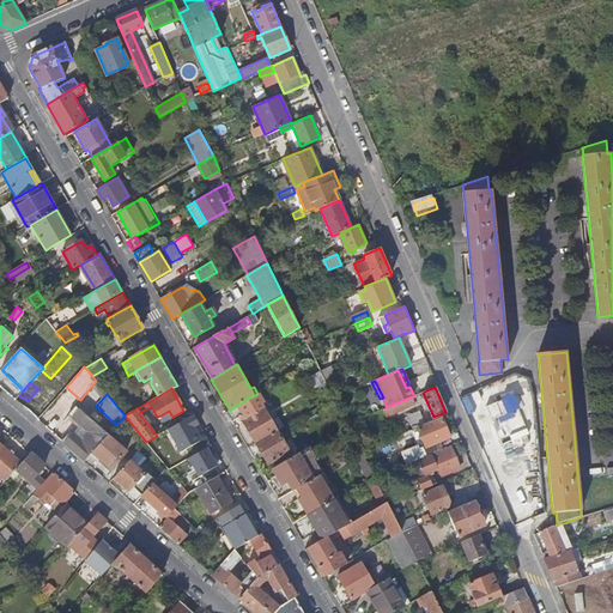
[(513,395),(475,411),(490,449),(528,434),(513,395)]
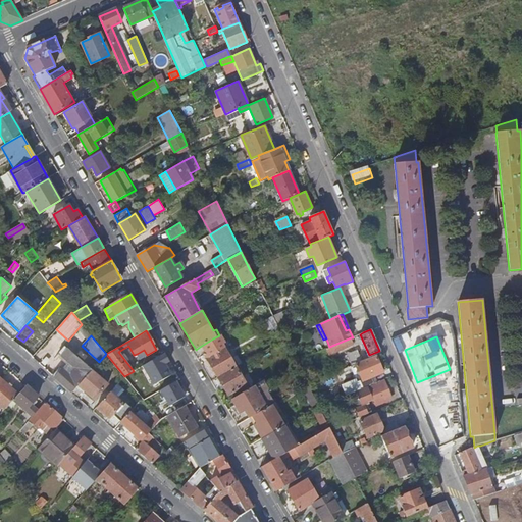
[(354,344),(351,337),(349,338),(329,347),(326,349),(329,355),(354,344)]
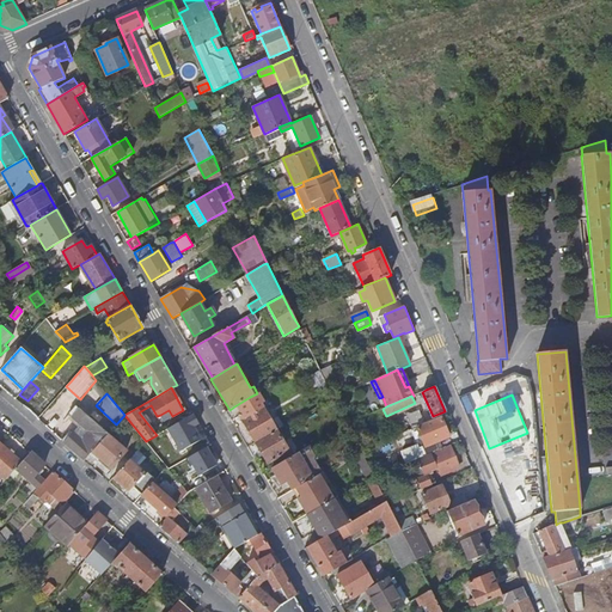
[(250,397),(234,407),(256,444),(277,430),(280,429),(275,422),(283,417),(285,416),(285,415),(285,414),(285,411),(283,410),(282,410),(280,410),(269,417),(263,408),(258,411),(250,397)]
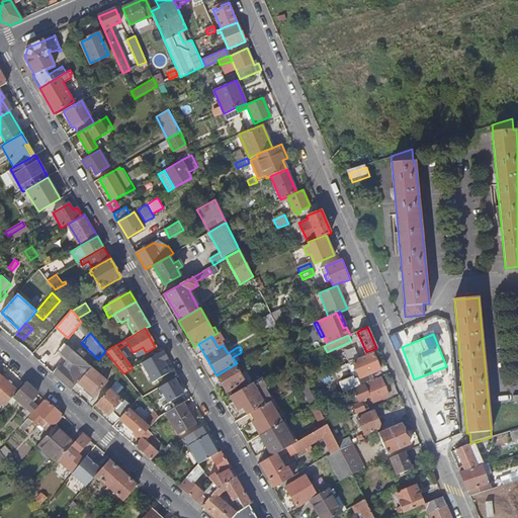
[(60,364),(53,373),(71,390),(78,382),(90,368),(91,367),(67,345),(63,349),(61,348),(59,350),(76,365),(74,366),(69,372),(60,364)]
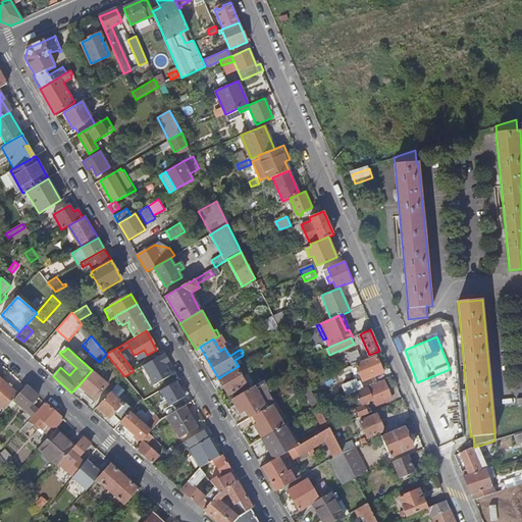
[(140,359),(147,355),(144,350),(137,354),(140,359)]
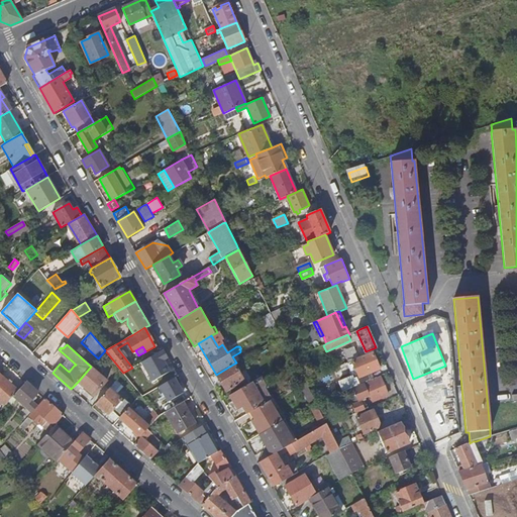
[(141,360),(152,381),(172,370),(166,359),(170,356),(165,347),(141,360)]
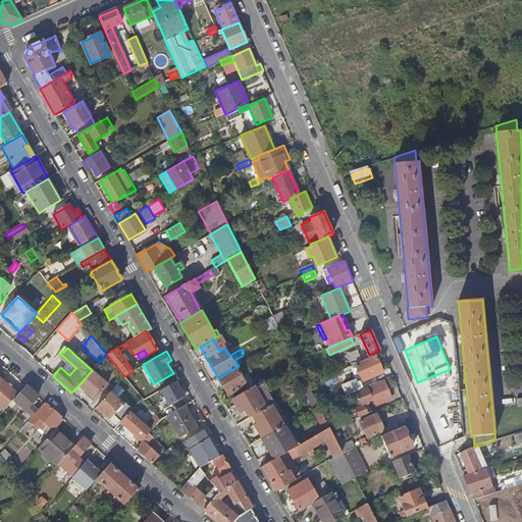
[(355,364),(365,360),(362,352),(343,360),(346,368),(355,364)]
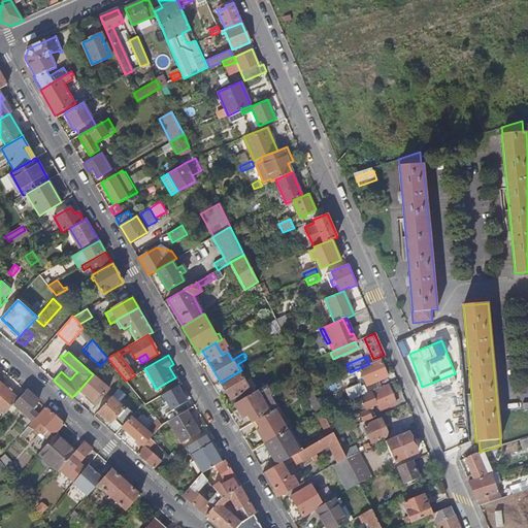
[(77,372),(60,357),(59,359),(75,373),(77,372)]
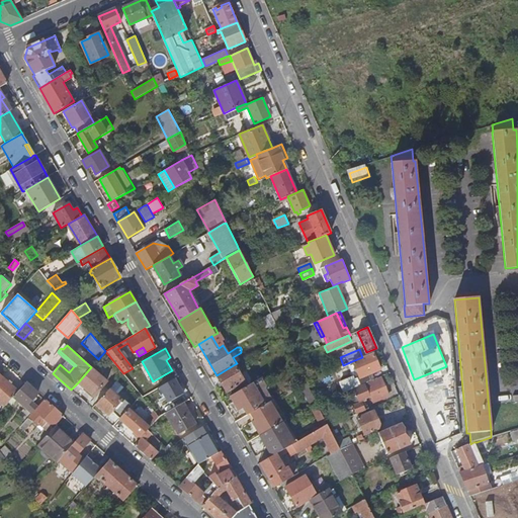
[(379,369),(373,352),(362,357),(353,361),(359,377),(355,379),(354,377),(340,383),(344,393),(352,389),(364,383),(371,380),(368,374),(371,372),(379,369)]
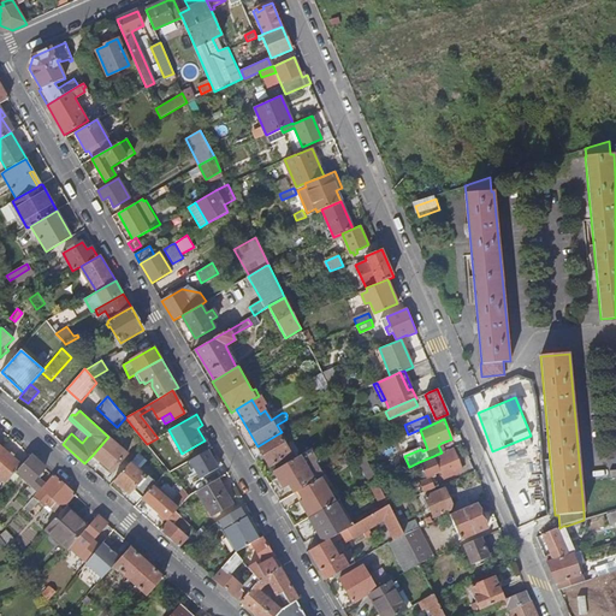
[(279,433),(258,446),(270,466),(290,454),(279,433)]
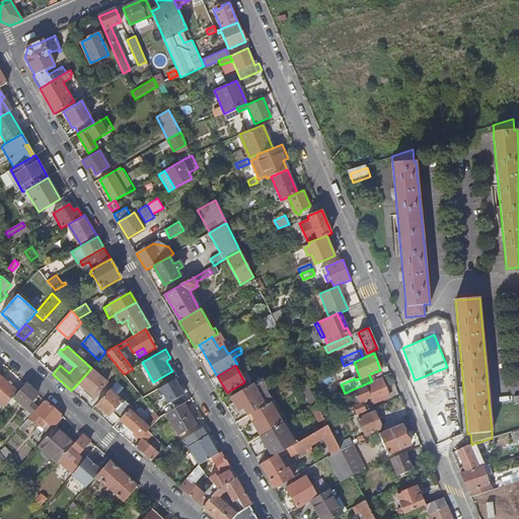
[(90,369),(78,383),(94,397),(106,383),(90,369)]
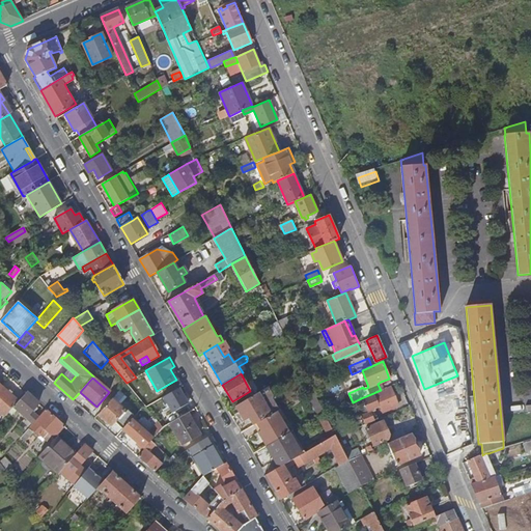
[(11,410),(19,401),(0,385),(0,412),(5,417),(11,410)]
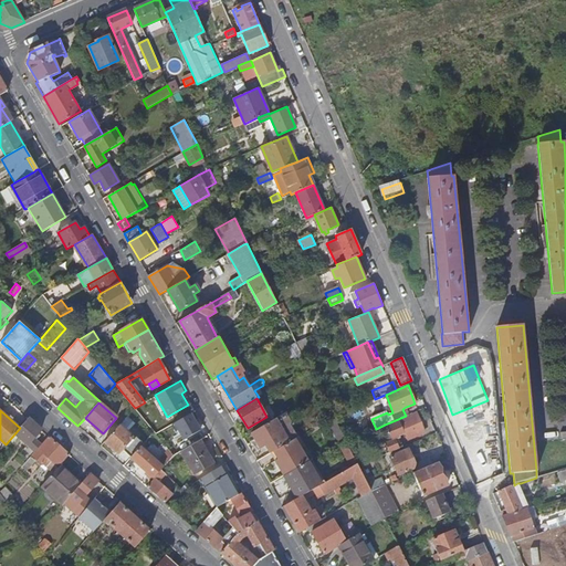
[(390,453),(404,447),(400,438),(401,438),(400,436),(405,435),(407,440),(425,432),(417,413),(399,421),(398,419),(385,425),(391,440),(386,442),(390,453)]
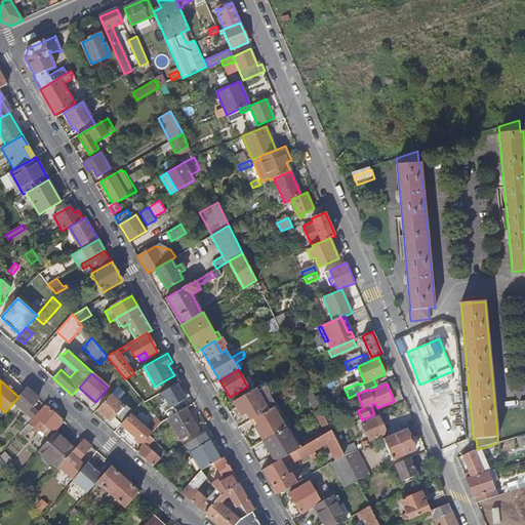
[(259,386),(255,389),(268,411),(273,408),(259,386)]
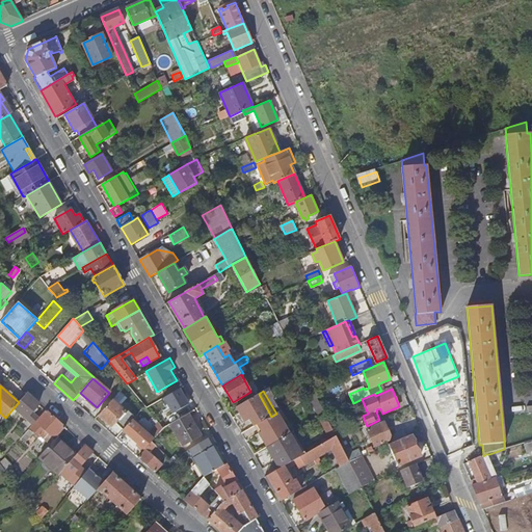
[(314,392),(308,395),(314,405),(319,402),(314,392)]
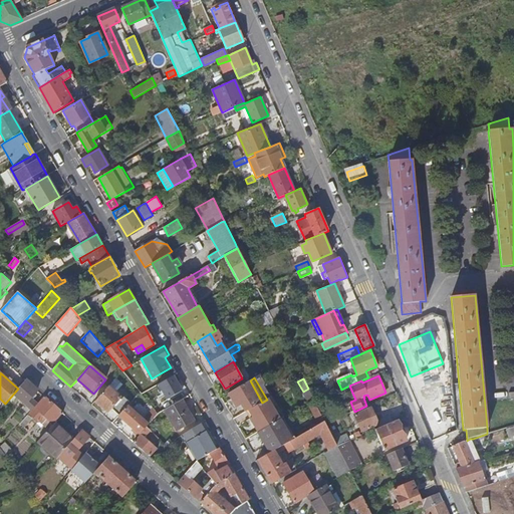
[(29,414),(36,406),(32,401),(33,399),(31,398),(33,396),(37,391),(25,380),(18,389),(11,397),(14,400),(17,397),(25,405),(13,418),(20,424),(29,414)]
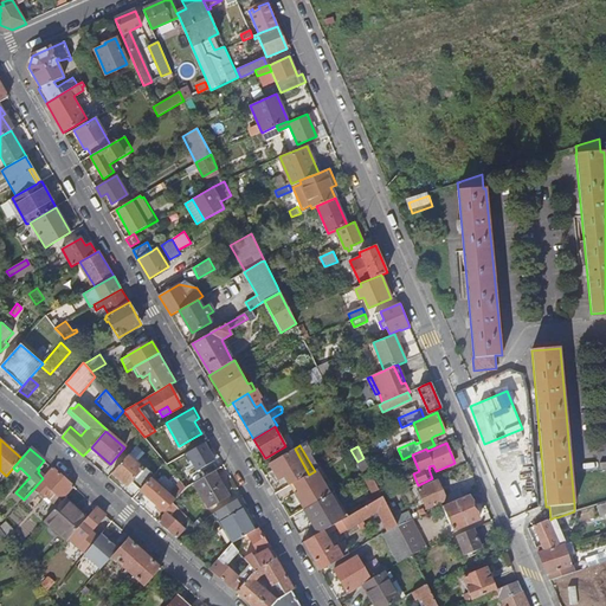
[(295,449),(269,463),(279,481),(285,478),(290,485),(294,483),(309,475),(295,449)]
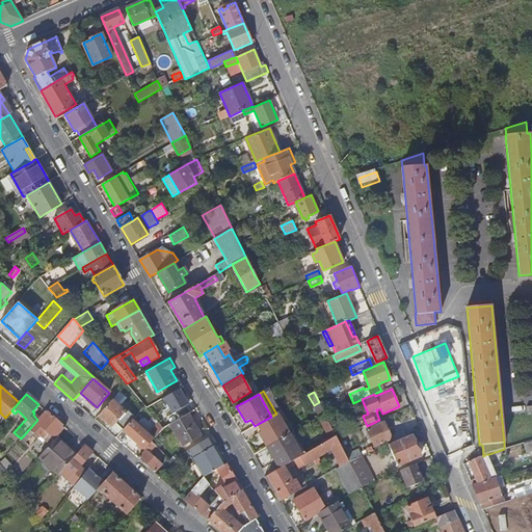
[(132,419),(134,417),(128,411),(126,414),(124,411),(125,410),(112,399),(99,416),(110,426),(117,418),(120,420),(116,424),(123,429),(132,419)]
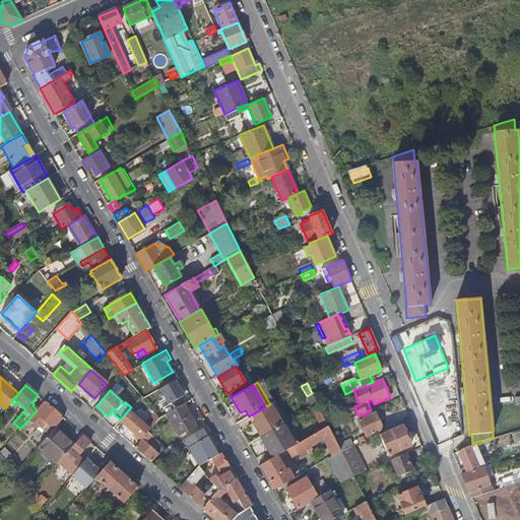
[(166,414),(176,408),(172,401),(167,393),(147,404),(154,412),(159,418),(166,414)]
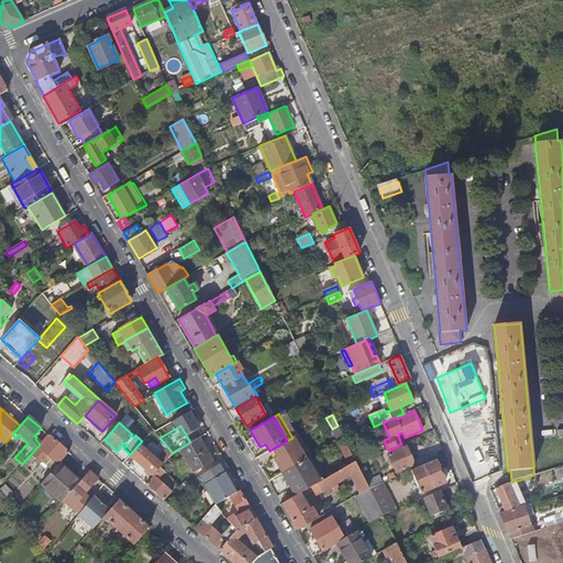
[(199,438),(206,433),(200,426),(186,434),(190,442),(199,438)]
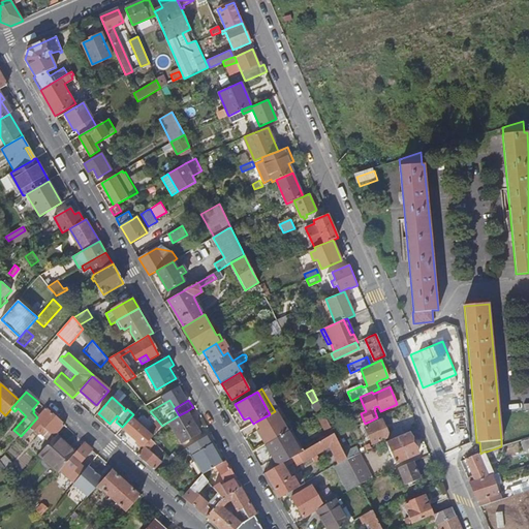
[(323,411),(317,400),(312,403),(318,414),(323,411)]
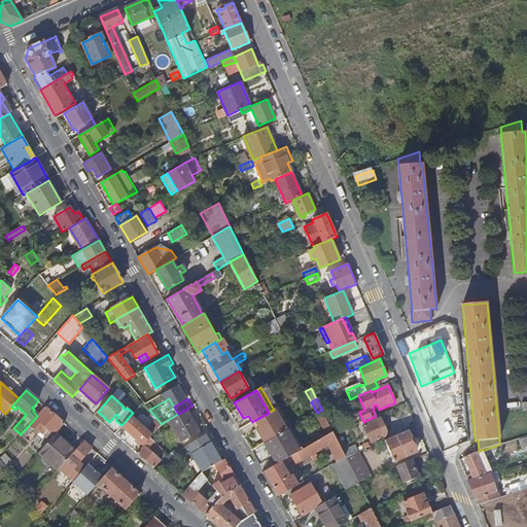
[(40,431),(49,441),(57,433),(64,424),(45,407),(37,416),(30,424),(39,432),(40,431)]
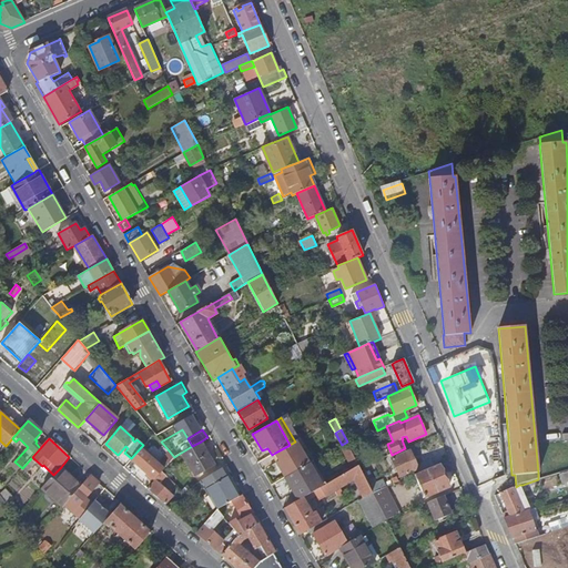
[(301,438),(296,440),(310,464),(314,460),(301,438)]
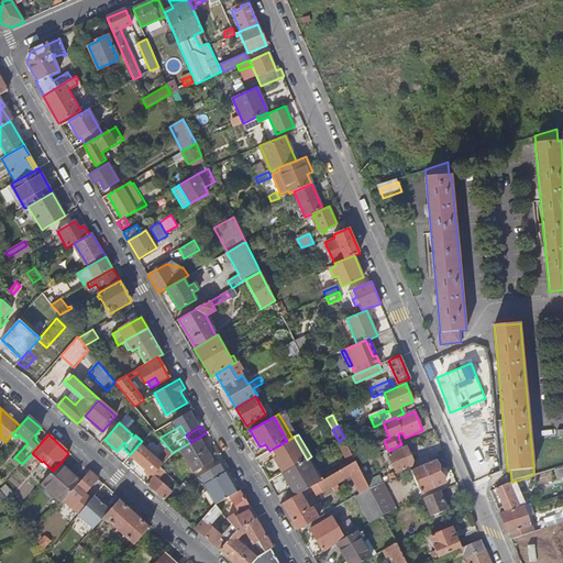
[(287,441),(273,449),(277,455),(274,457),(283,473),(307,460),(294,437),(293,438),(287,441)]
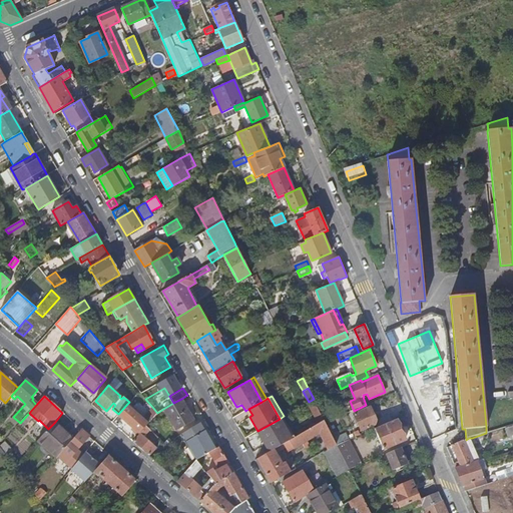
[(193,420),(181,399),(173,403),(163,409),(175,430),(193,420)]
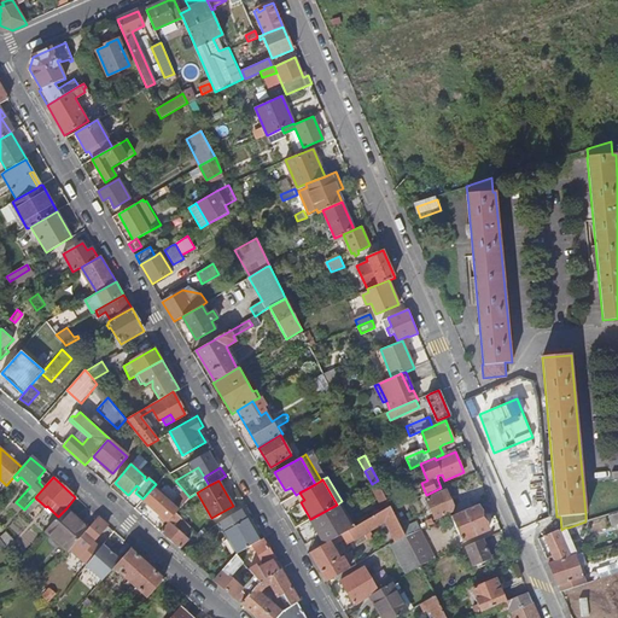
[(371,485),(384,511),(390,506),(388,500),(378,482),(378,481),(372,484),(371,485)]
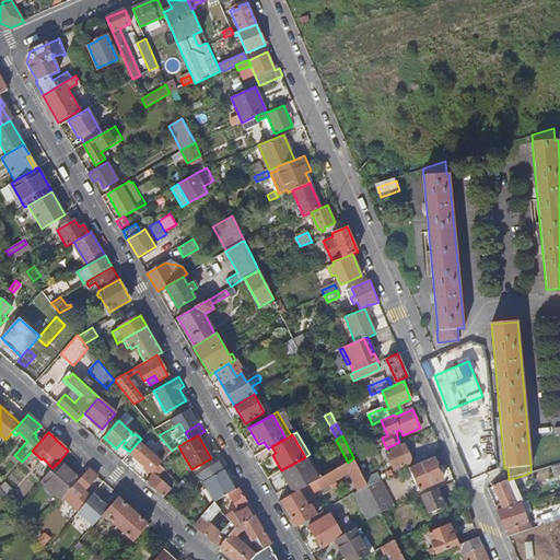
[(139,441),(129,452),(152,473),(159,465),(160,464),(162,463),(172,451),(166,444),(155,456),(139,441)]
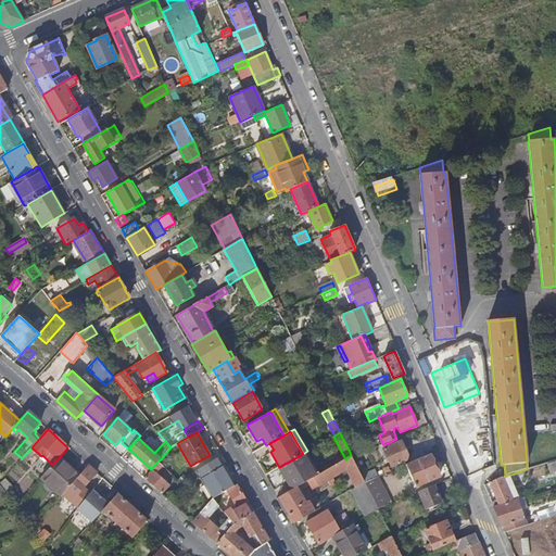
[(409,459),(402,441),(383,447),(392,467),(409,459)]
